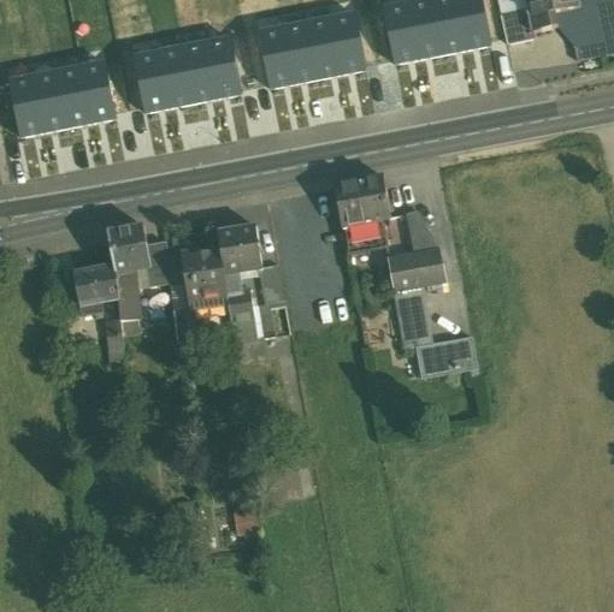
[(417,58),(441,53),(431,0),(412,0),(406,1),(417,58)]
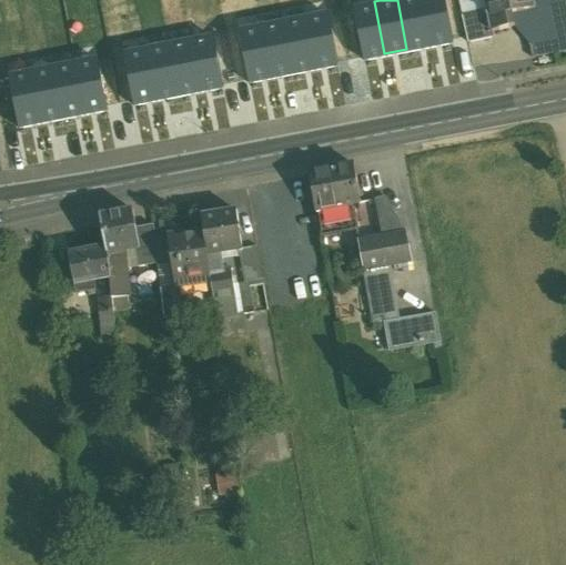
[(406,49),(428,46),(420,0),(397,0),(406,49)]
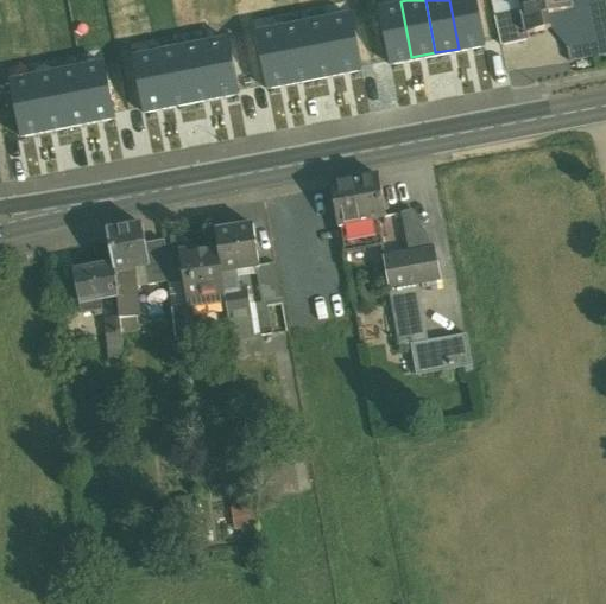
[(449,0),(459,49),(483,44),(474,0),(449,0)]
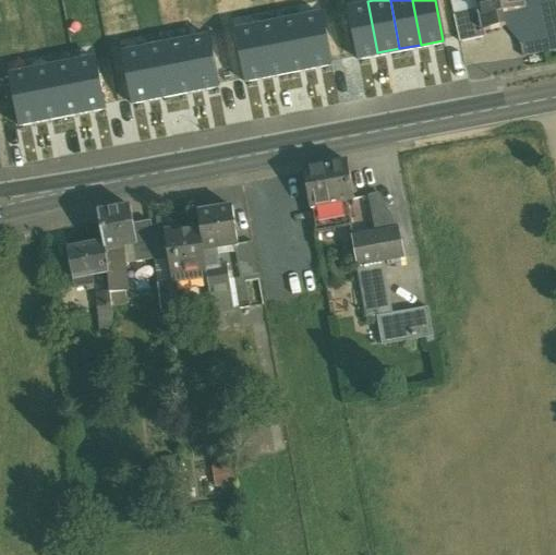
[(448,0),(451,12),(475,7),(474,0),(448,0)]
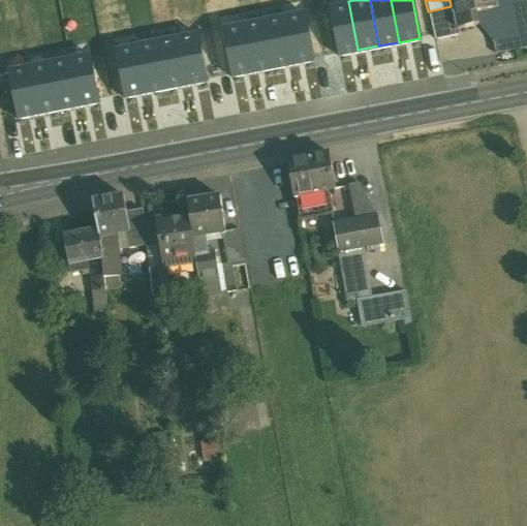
[(450,0),(451,6),(456,27),(457,27),(476,22),(474,10),(496,5),(495,0),(450,0)]
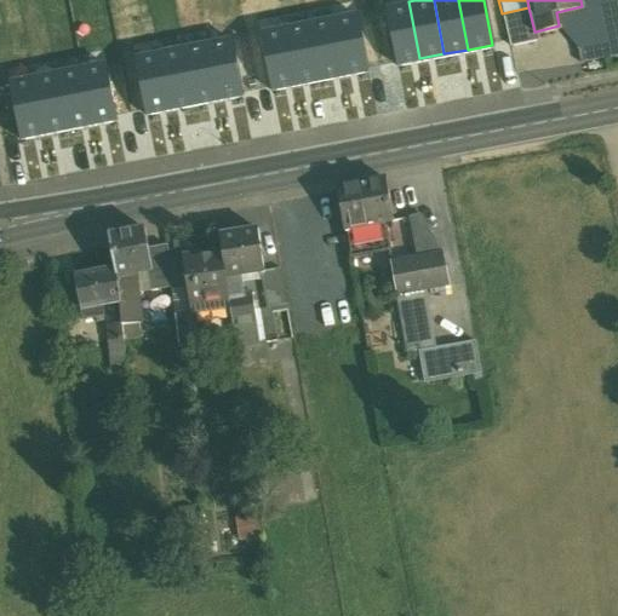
[(576,45),(605,40),(595,0),(581,0),(582,6),(556,12),(559,26),(576,45)]
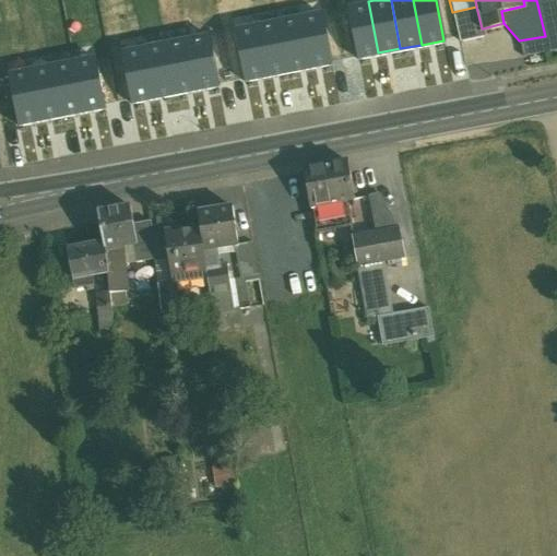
[(556,10),(555,0),(536,0),(545,36),(547,49),(556,47),(556,10)]
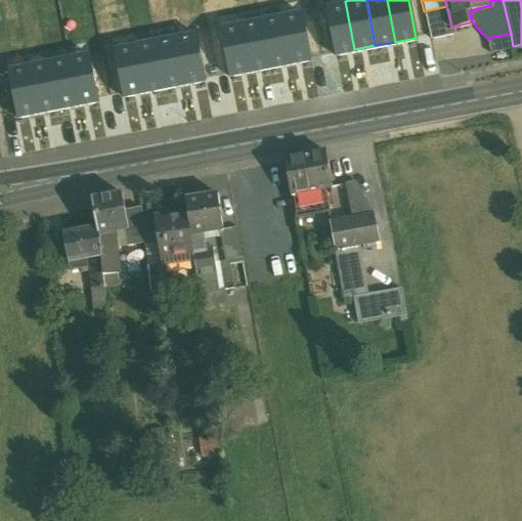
[(334,53),(354,49),(345,1),(324,5),(334,53)]
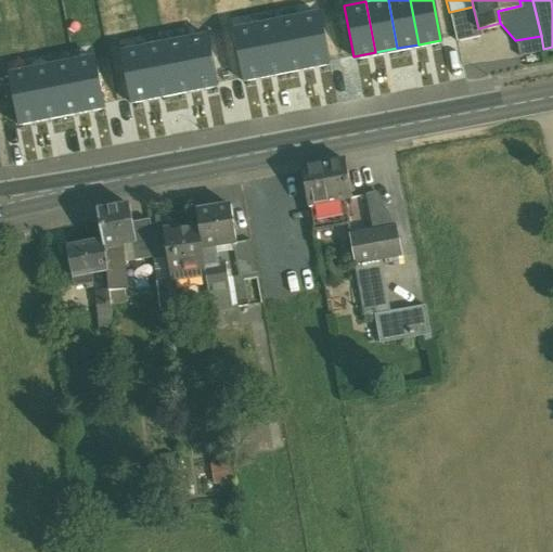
[(473,7),(449,12),(455,39),(480,34),(479,28),(478,28),(473,7)]
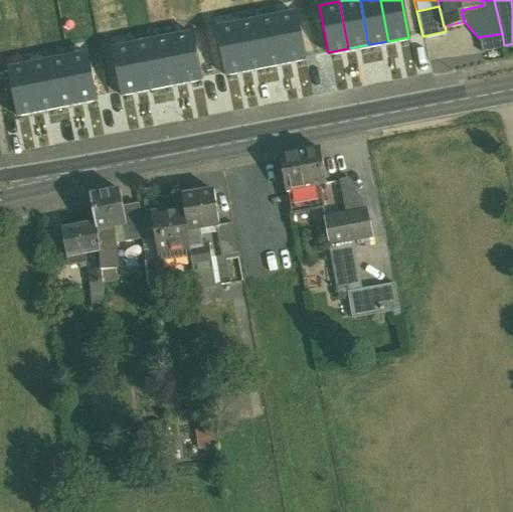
[(284,62),(304,58),(295,10),(275,14),(284,62)]
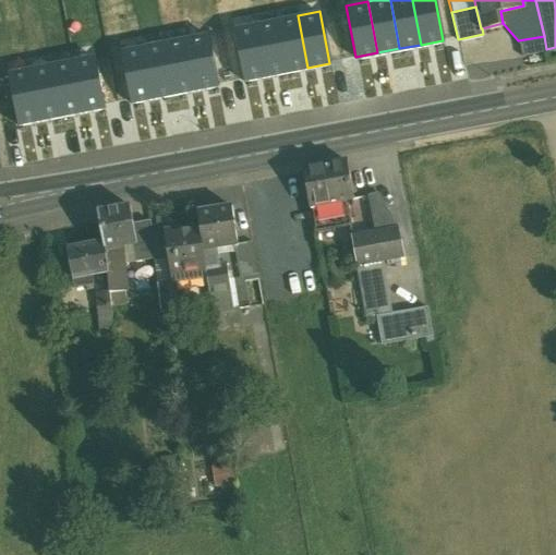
[(286,72),(307,68),(298,15),(276,20),(286,72)]
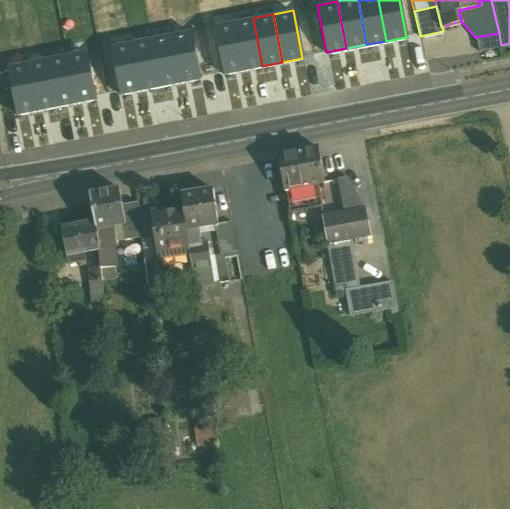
[(242,70),(262,66),(253,18),(233,21),(242,70)]
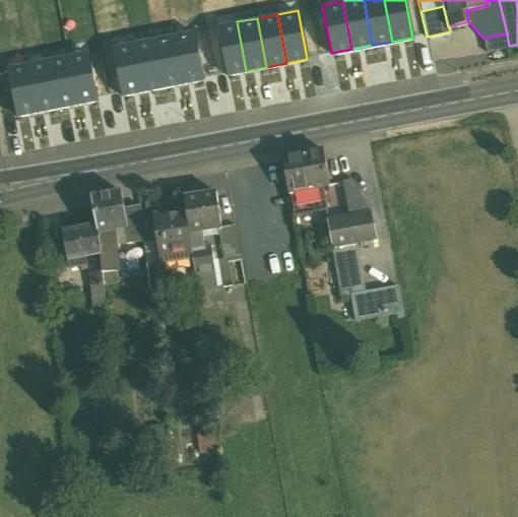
[(225,75),(246,71),(237,21),(216,25),(225,75)]
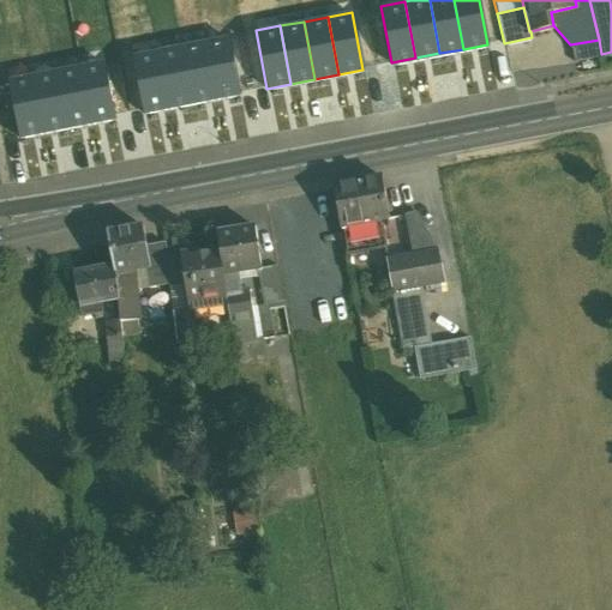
[(215,98),(238,94),(227,37),(203,42),(215,98)]
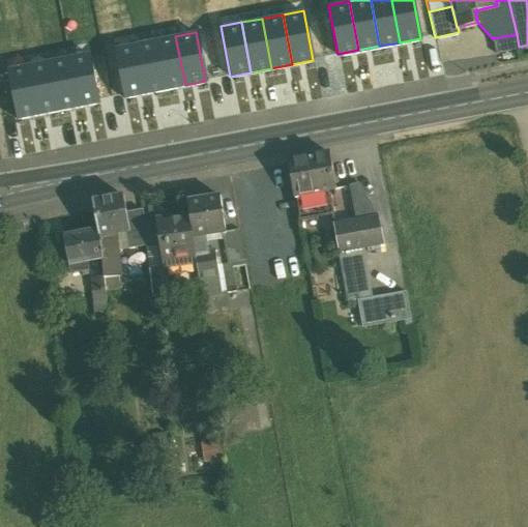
[(517,34),(492,38),(494,51),(519,47),(517,34)]
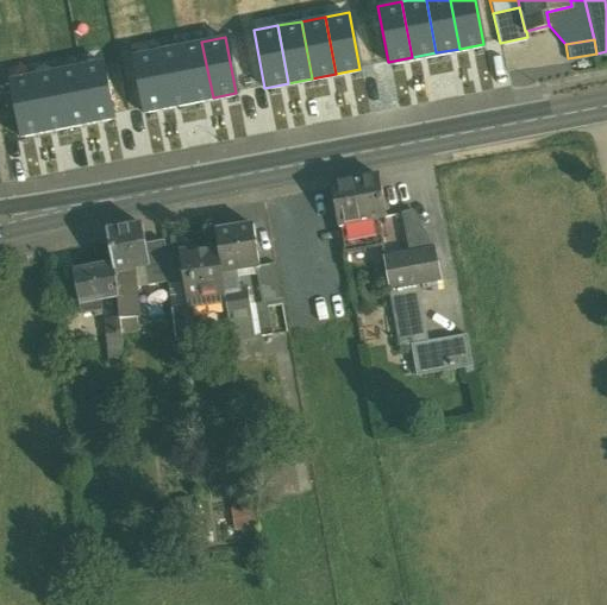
[(189,102),(213,98),(201,42),(177,46),(189,102)]
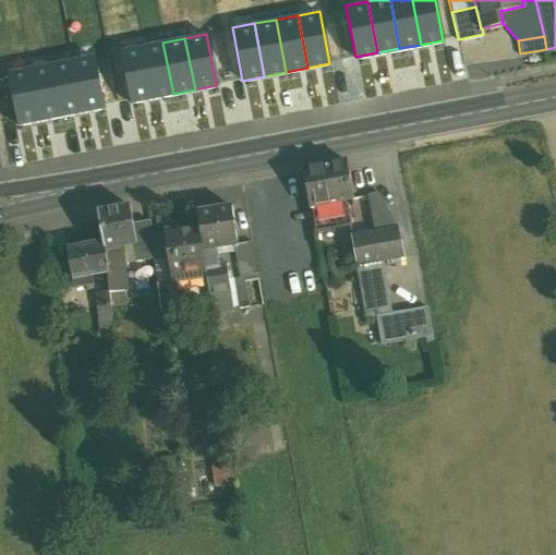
[(152,98),(173,94),(162,43),(141,47),(152,98)]
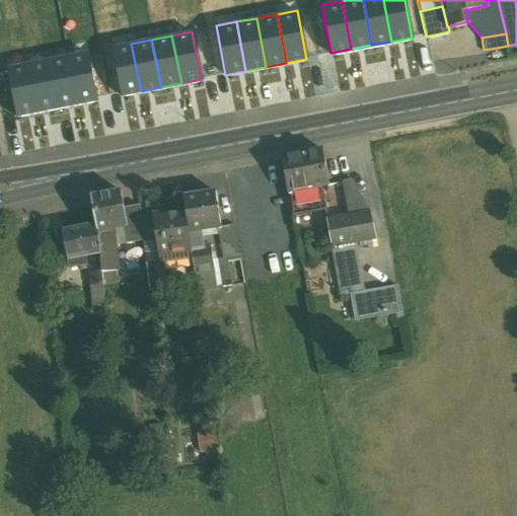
[(121,94),(141,91),(131,44),(111,48),(121,94)]
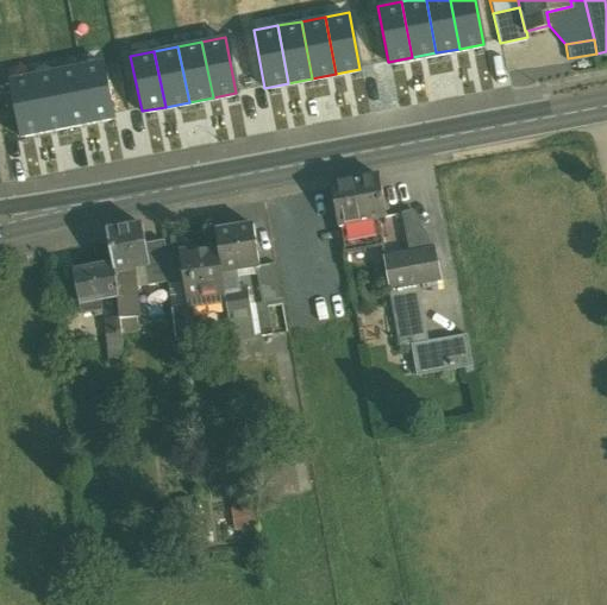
[(89,121),(113,117),(102,61),(79,65),(89,121)]
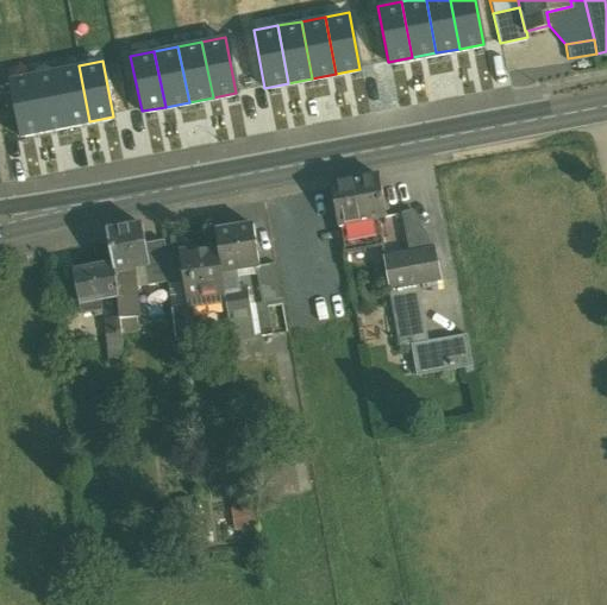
[(66,126),(89,121),(79,65),(55,70),(66,126)]
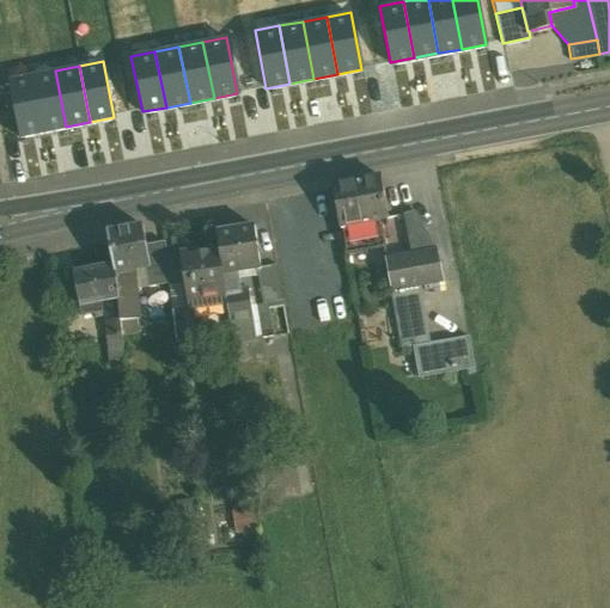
[(42,131),(66,127),(55,71),(31,75),(42,131)]
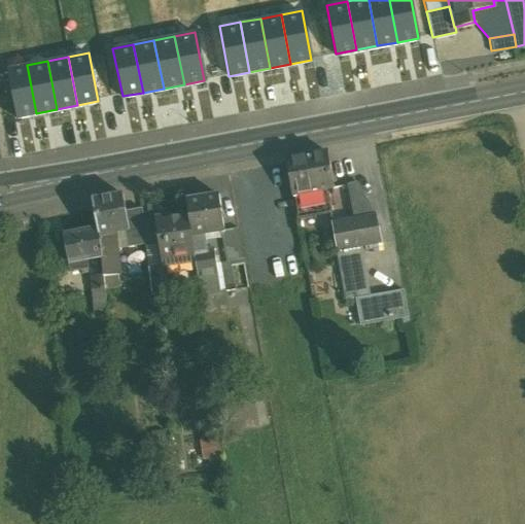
[(15,116),(36,113),(27,65),(6,69),(15,116)]
